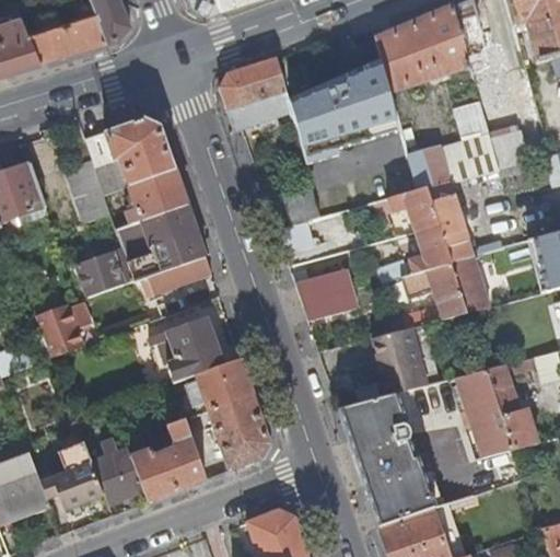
[(91,0),(95,10),(106,39),(118,36),(124,30),(129,22),(120,0),(91,0)]
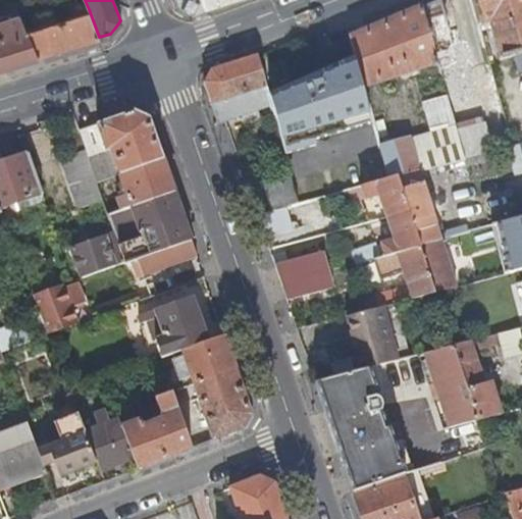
[(435,0),(420,7),(436,60),(444,87),(471,78),(463,48),(454,50),(440,0),(435,0)]
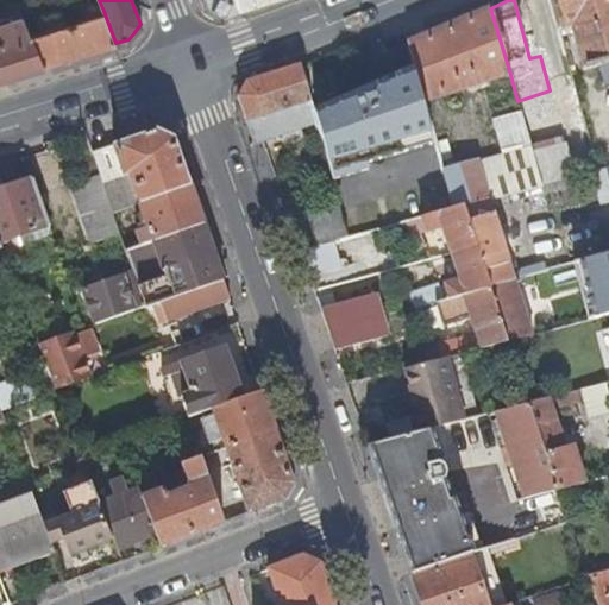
[(551,0),(560,35),(573,32),(576,43),(577,42),(584,69),(608,60),(608,0),(551,0)]
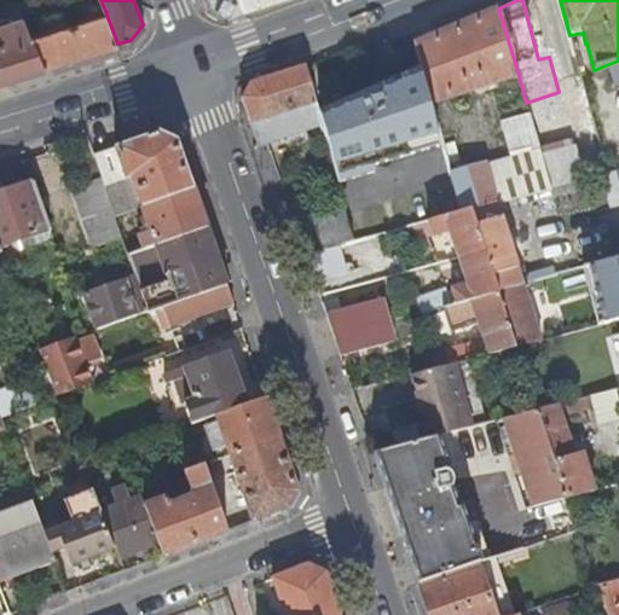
[(461,24),(415,45),(421,67),(431,100),(518,71),(498,9),(461,24)]
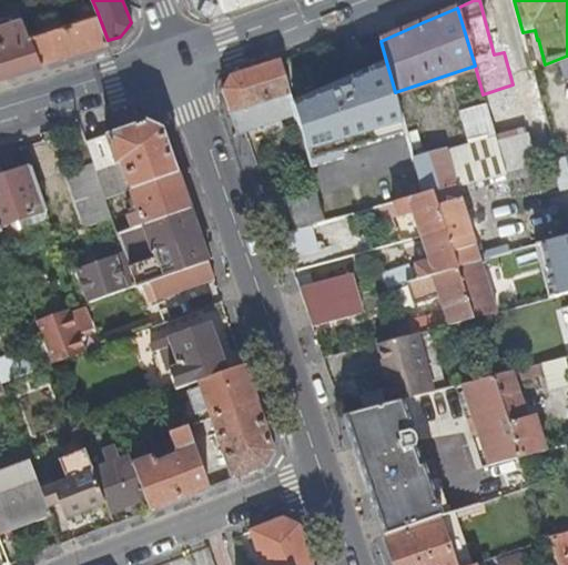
[(74,50),(108,40),(97,10),(28,31),(40,61),(74,50)]
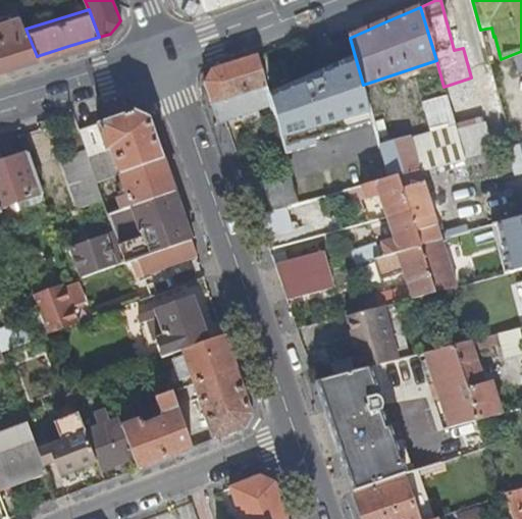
[(18,10),(0,15),(0,66),(13,63),(37,56),(25,29),(19,12),(18,10)]
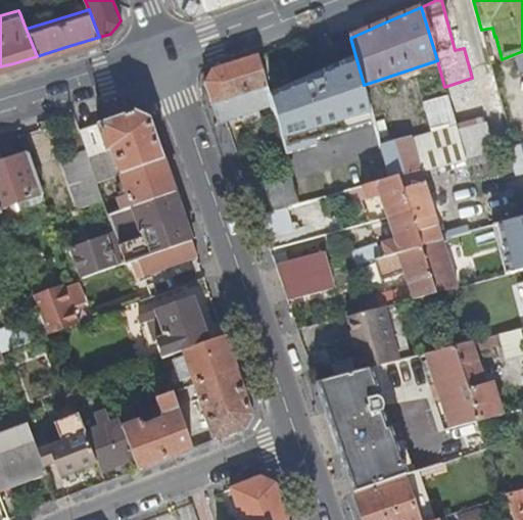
[(269,94),(256,53),(211,67),(204,81),(218,120),(223,121),(272,105),(269,94)]
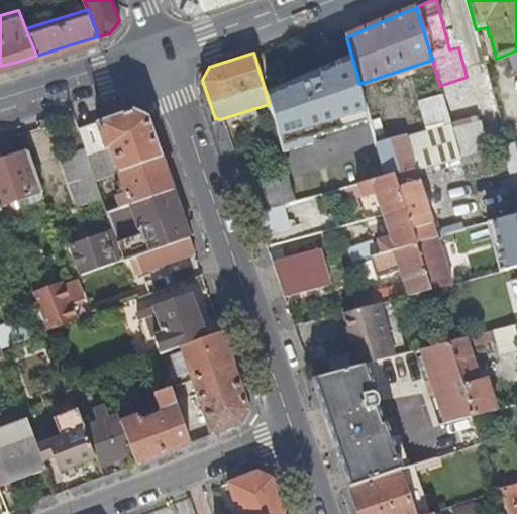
[(351,56),(316,72),(333,130),(370,120),(359,84),(351,56)]
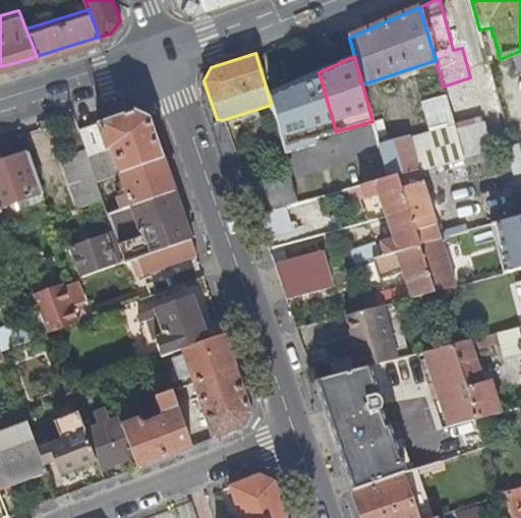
[(336,131),(319,72),(317,72),(320,79),(311,81),(308,79),(307,78),(303,78),(285,87),(302,146),(315,142),(313,136),(336,131)]
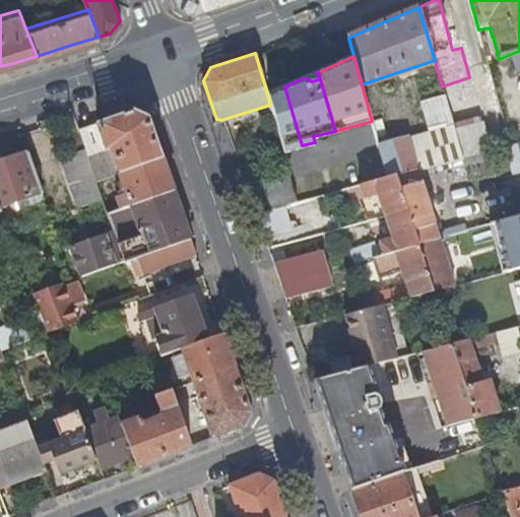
[(302,145),(284,86),(267,93),(270,105),(272,110),(274,118),(283,151),(302,145)]
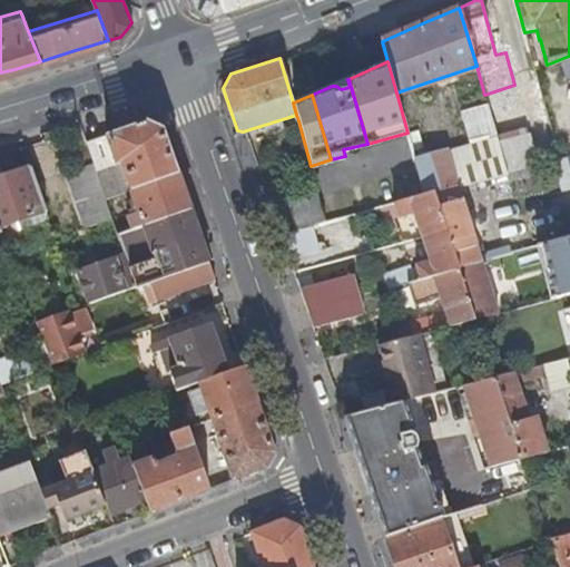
[(448,146),(414,158),(424,193),(434,191),(458,184),(505,172),(497,140),(487,101),(461,109),(469,138),(488,133),(489,137),(448,148),(448,146)]
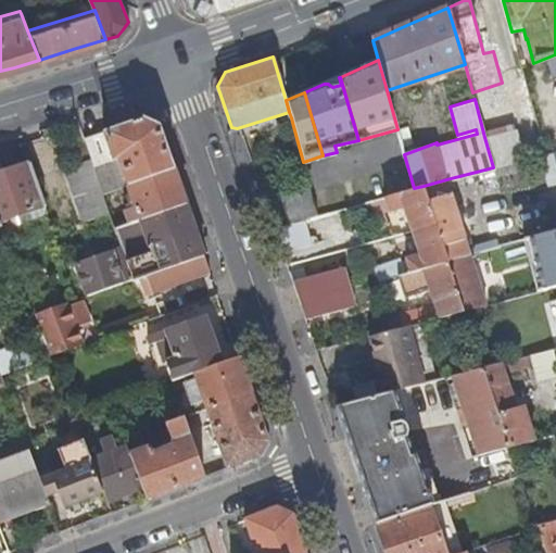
[(126,185),(174,167),(159,124),(142,116),(116,126),(86,137),(85,137),(91,158),(103,193),(126,185)]
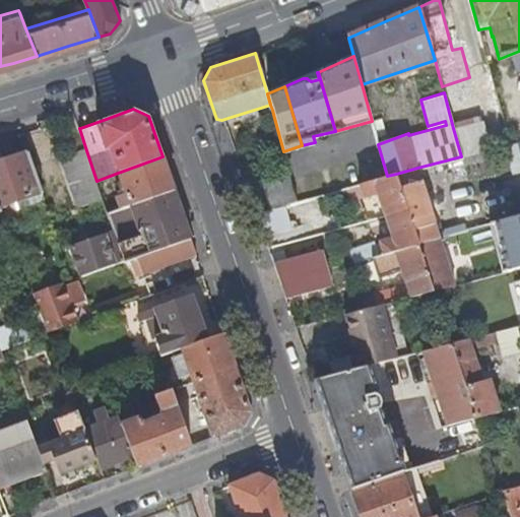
[(274,118),(272,110),(263,114),(264,120),(274,118)]
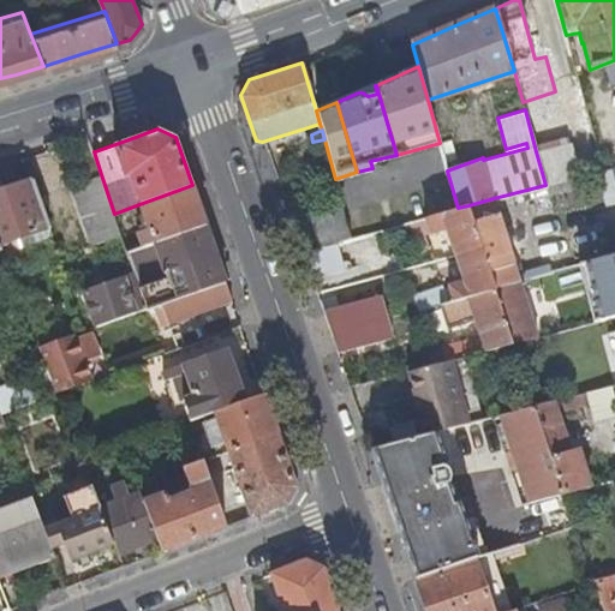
[(545,185),(579,175),(571,142),(536,151),(545,185)]
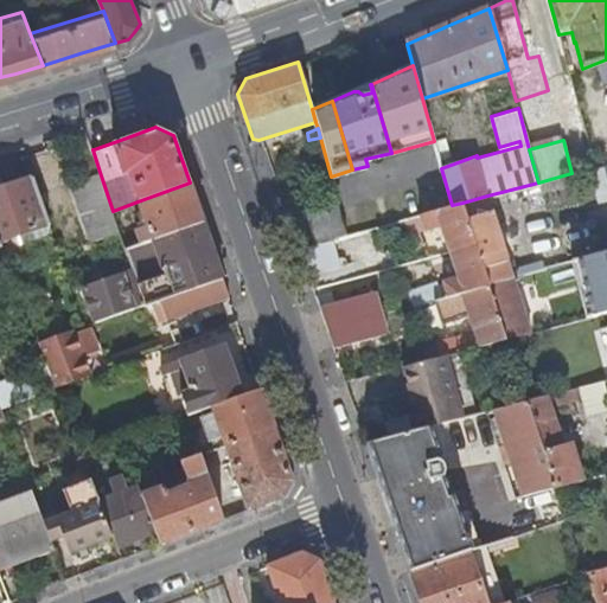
[(120,231),(113,211),(100,172),(70,181),(90,241),(120,231)]
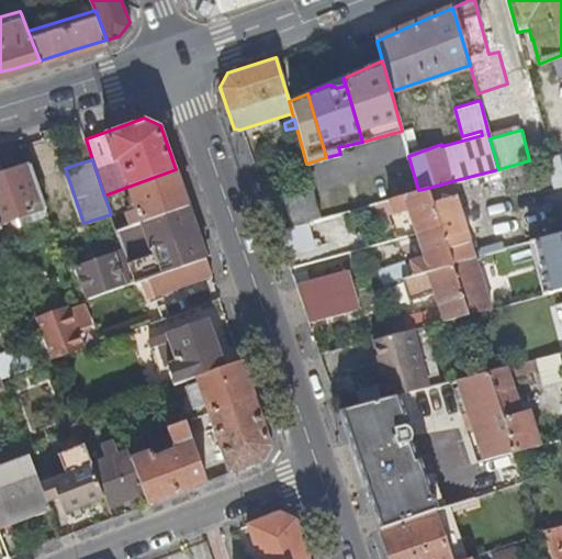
[(0,222),(45,207),(30,163),(0,172),(0,222)]
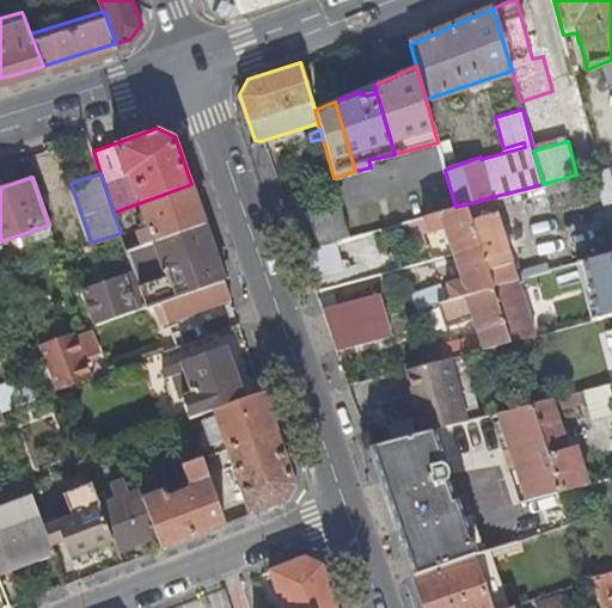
[(136,245),(203,221),(197,203),(191,184),(139,203),(147,227),(136,232),(136,245)]
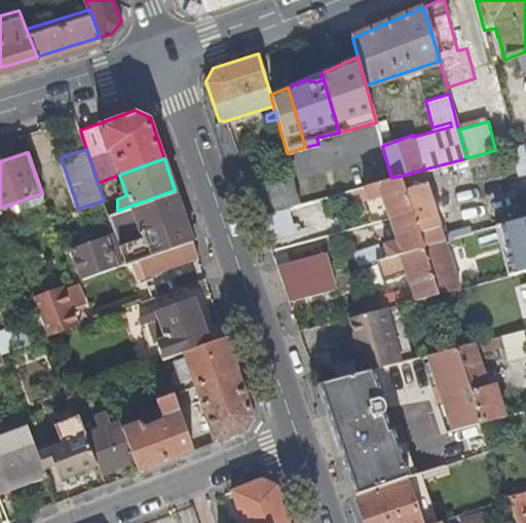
[(424,246),(446,239),(422,170),(401,176),(403,181),(413,211),(424,246)]
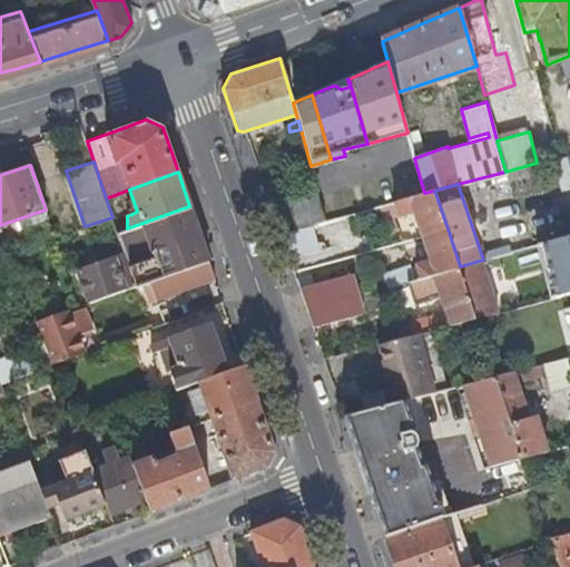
[(424,193),(395,201),(400,215),(414,211),(423,235),(448,228),(436,196),(434,191),(424,193)]
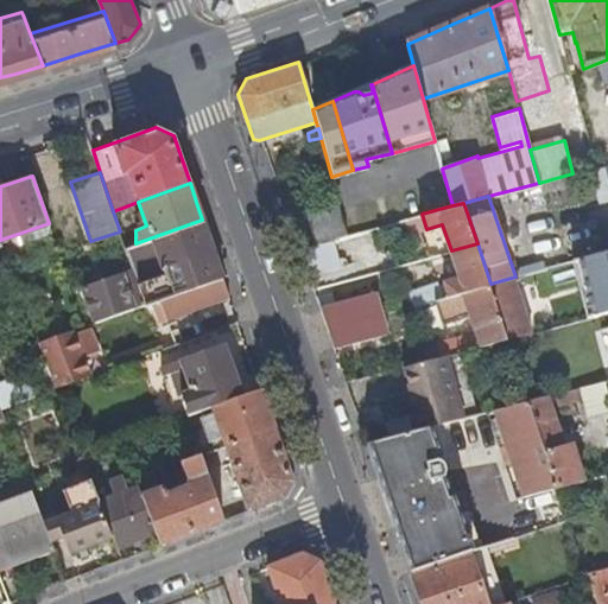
[(310,214),(318,242),(335,237),(348,234),(340,205),(310,214)]
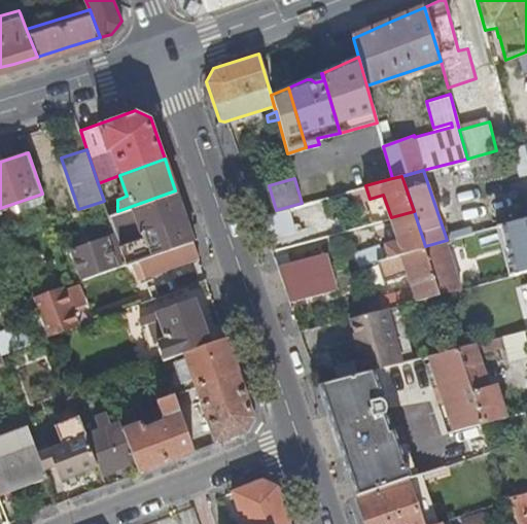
[(126,264),(138,259),(192,240),(184,216),(175,190),(117,211),(109,214),(115,234),(126,264)]
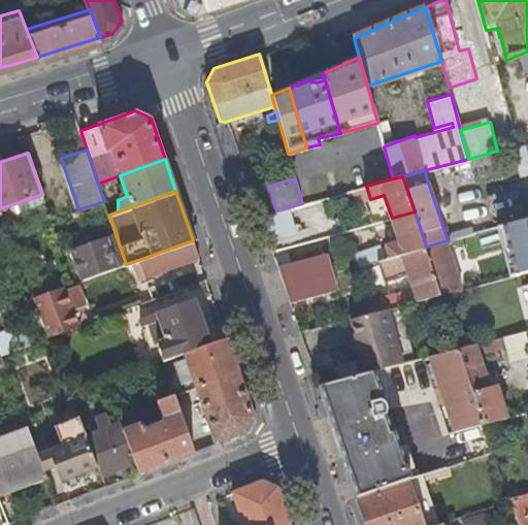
[(276,210),(261,215),(265,226),(268,237),(298,229),(291,206),(276,210)]
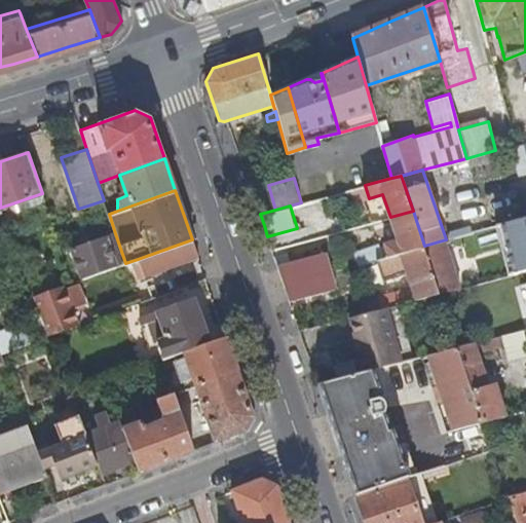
[(377,258),(424,246),(413,211),(390,217),(399,238),(385,243),(385,244),(357,252),(360,263),(377,258)]
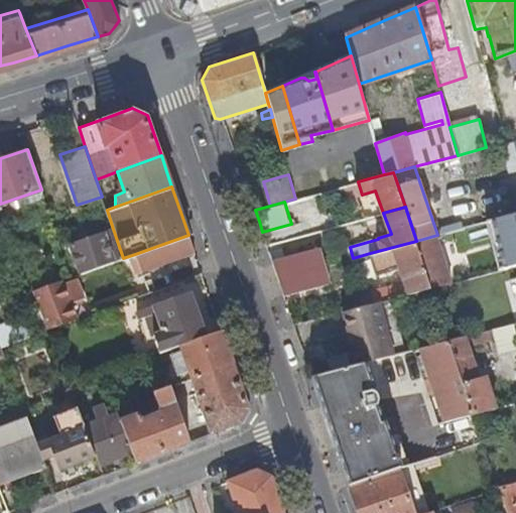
[(505,240),(499,218),(464,227),(437,235),(416,241),(431,286),(454,280),(440,242),(445,240),(450,242),(456,240),(460,253),(505,240)]
